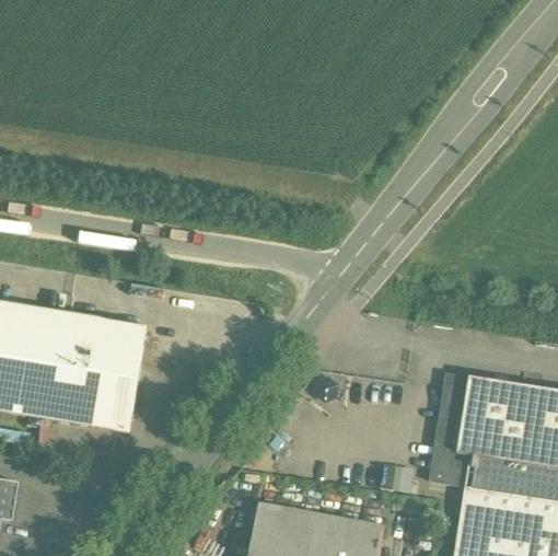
[(67,313),(0,301),(0,409),(129,431),(147,326),(67,313)]
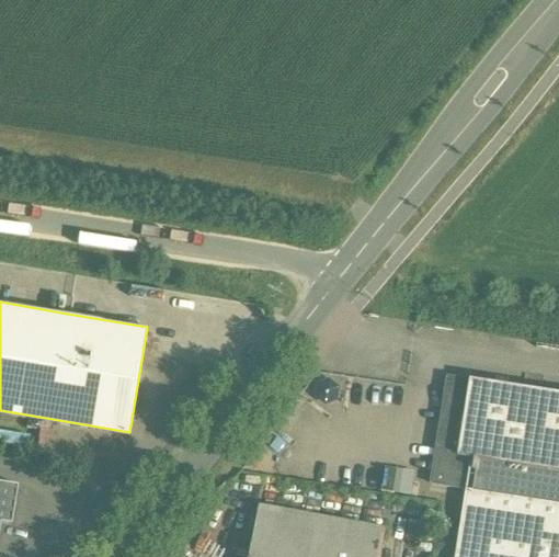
[(558,389),(452,373),(449,388),(445,388),(431,480),(465,486),(558,500),(558,389)]
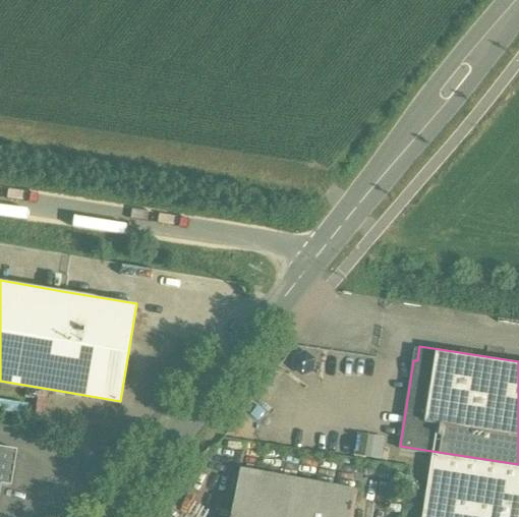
[(292,354),(290,365),(300,375),(312,369),(314,357),(303,349),(292,354)]
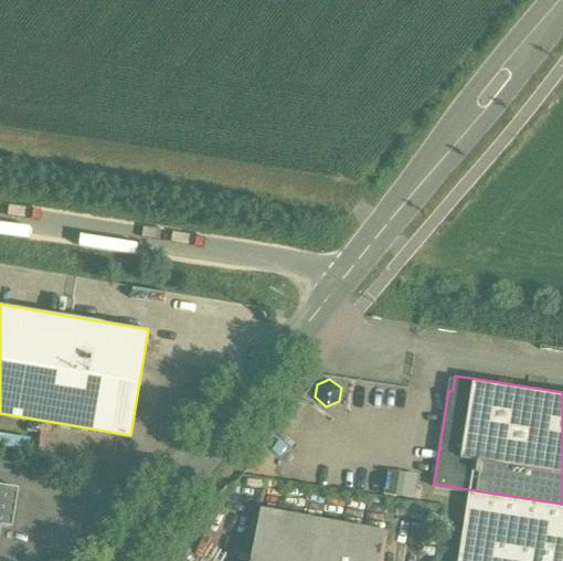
[(415,473),(385,468),(382,491),(412,497),(415,473)]
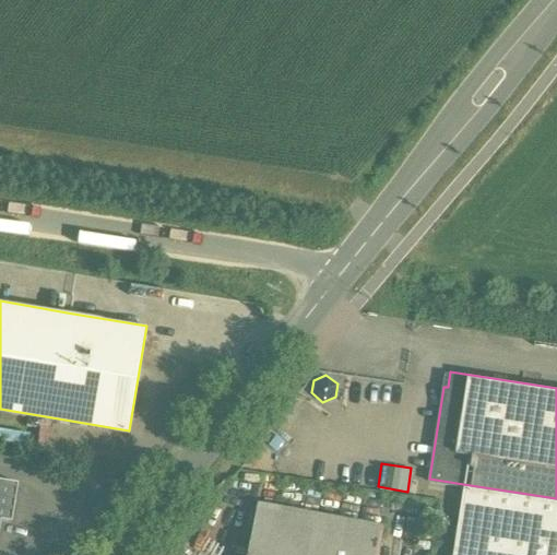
[(0,517),(9,519),(14,481),(0,477),(0,517)]
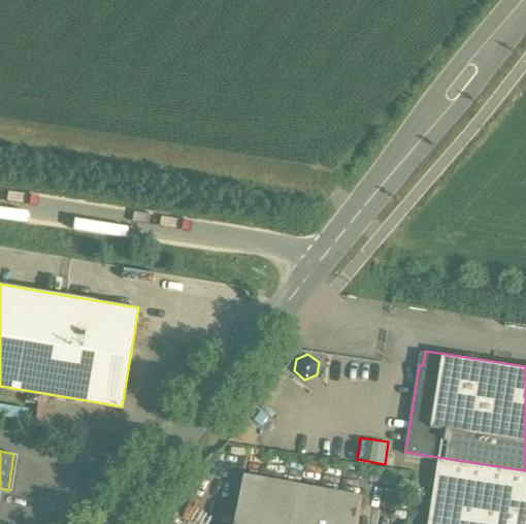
[(525,523),(525,470),(437,457),(427,523),(525,523)]
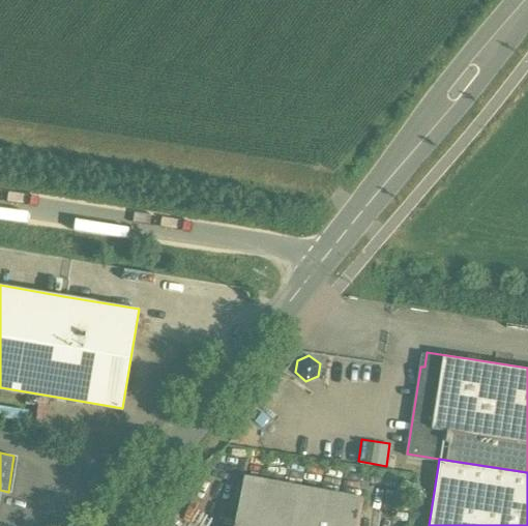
[(244,473),(234,525),(356,525),(362,495),(244,473)]
